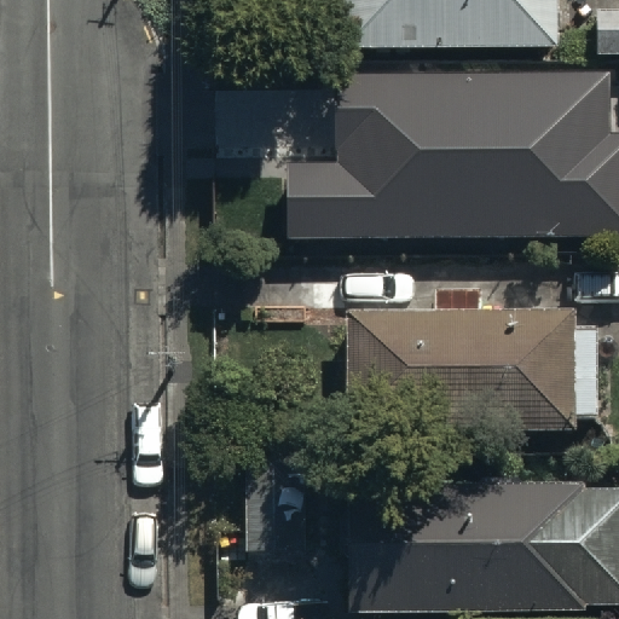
[(342,0),(342,71),(556,71),(556,0),(342,0)]
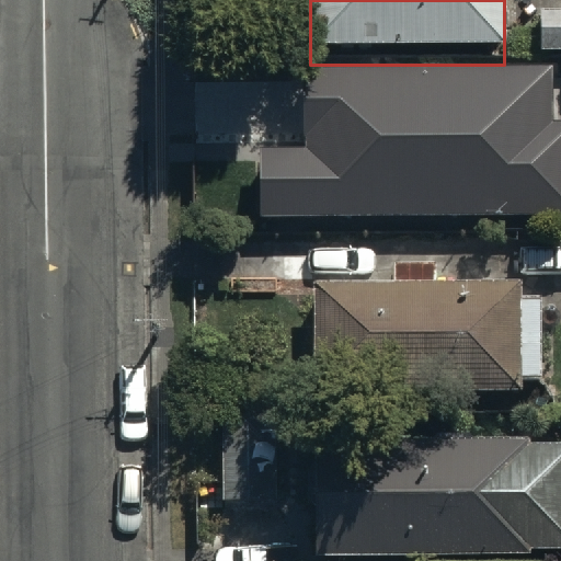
[(560,2),(540,3),(541,56),(560,55),(560,2)]
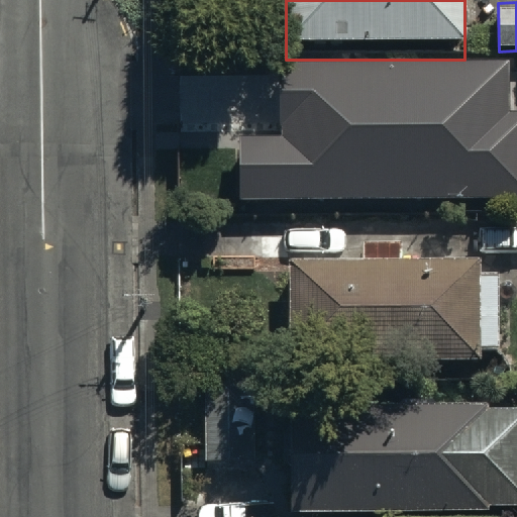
[(508,62),(280,64),(281,134),(238,135),(239,199),(516,196),(516,111),(509,112),(508,62)]
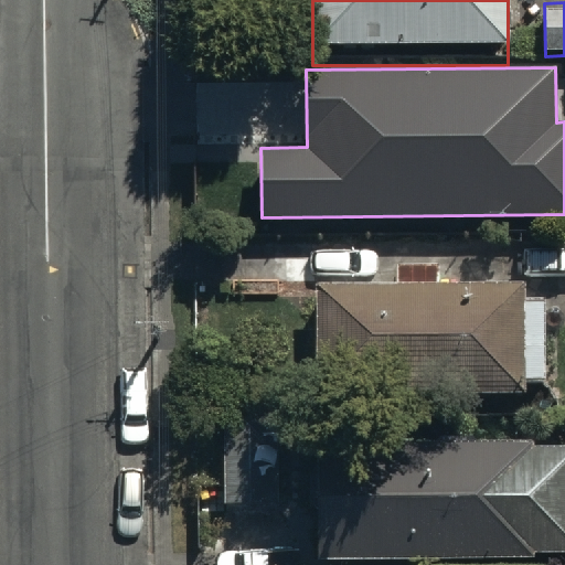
[(524,283),(322,280),(320,398),(523,401),(524,283)]
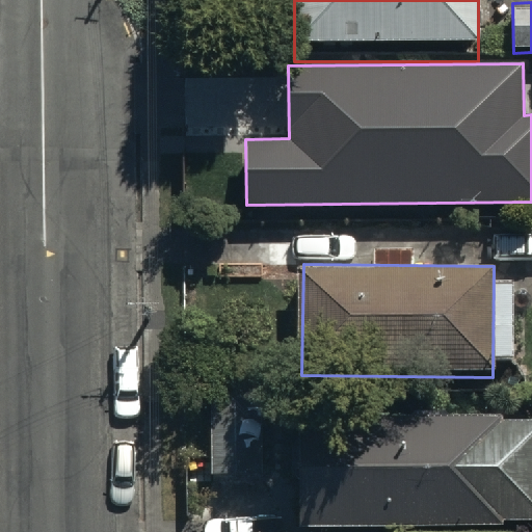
[(263,423),(210,423),(209,485),(262,486),(263,423)]
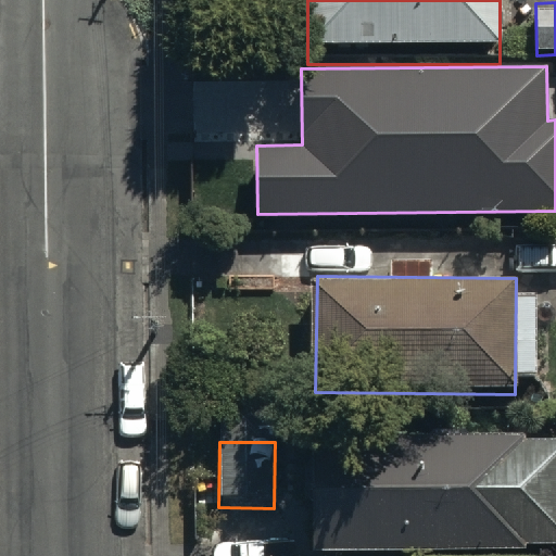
[(555,555),(555,454),(312,455),(314,555),(555,555)]
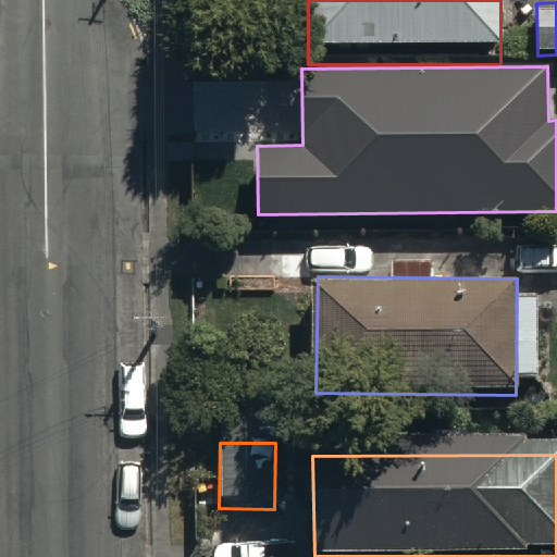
All buildings are outlined.
